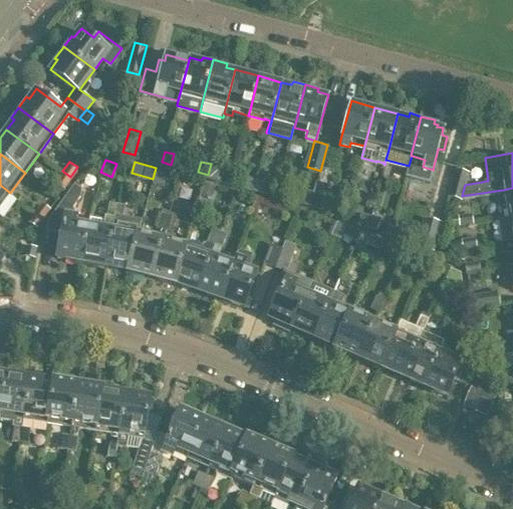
[(211,164),(208,175),(217,177),(219,167),(211,164)]
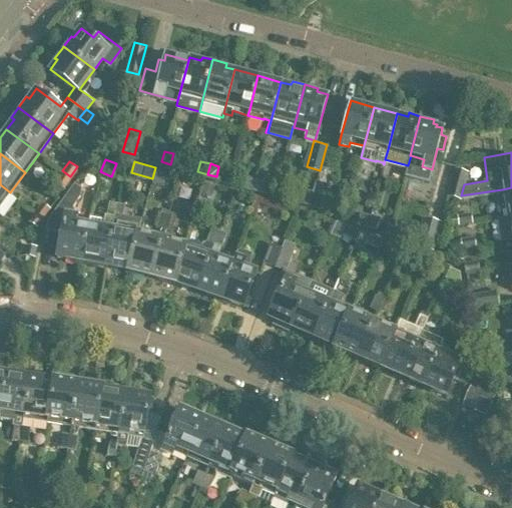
[(461,196),(461,195),(464,184),(468,169),(455,166),(448,192),(461,196)]
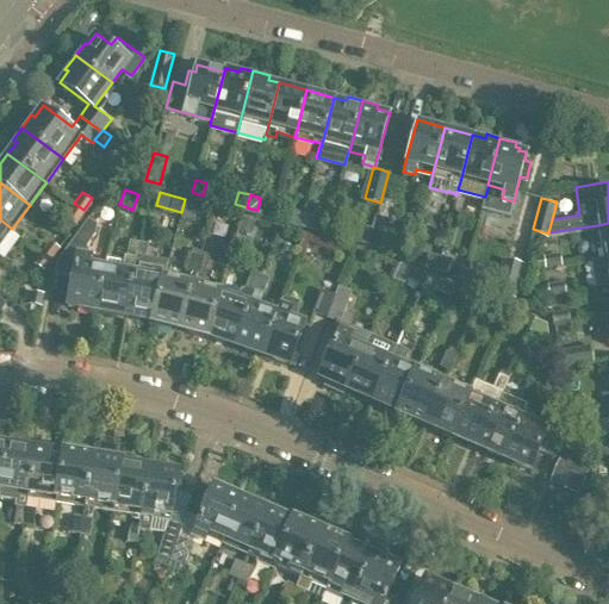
[(197,203),(186,199),(182,213),(193,217),(197,203)]
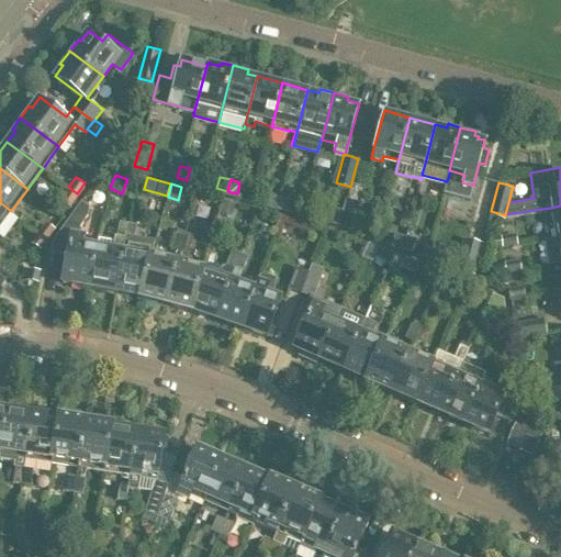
[(77,193),(68,187),(63,196),(71,202),(77,193)]
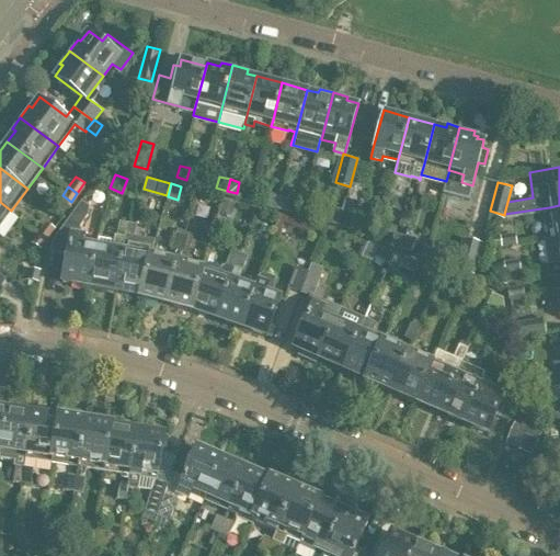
[(276,204),(280,192),(270,190),(266,202),(276,204)]
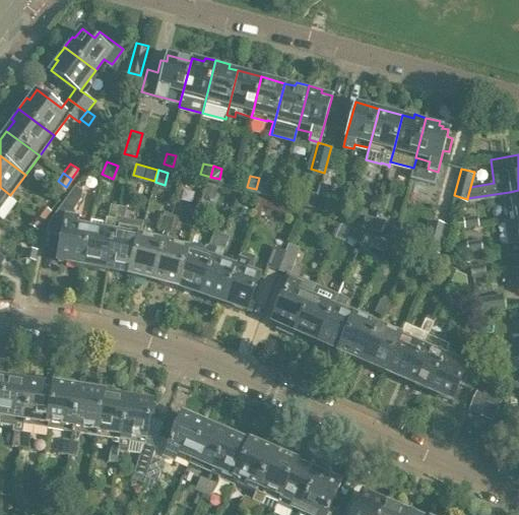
[(268,181),(259,178),(256,189),(265,191),(268,181)]
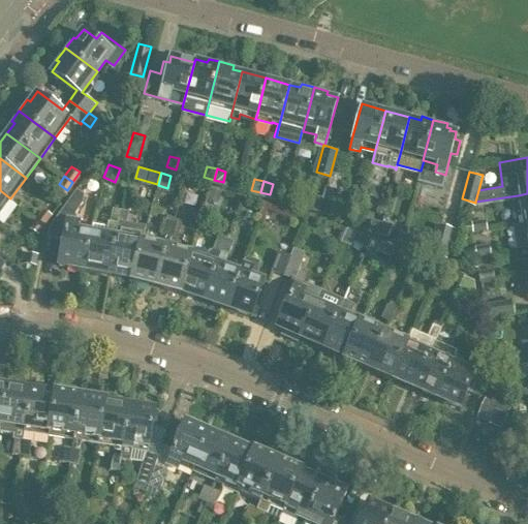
[(339,187),(328,184),(321,208),(333,211),(339,187)]
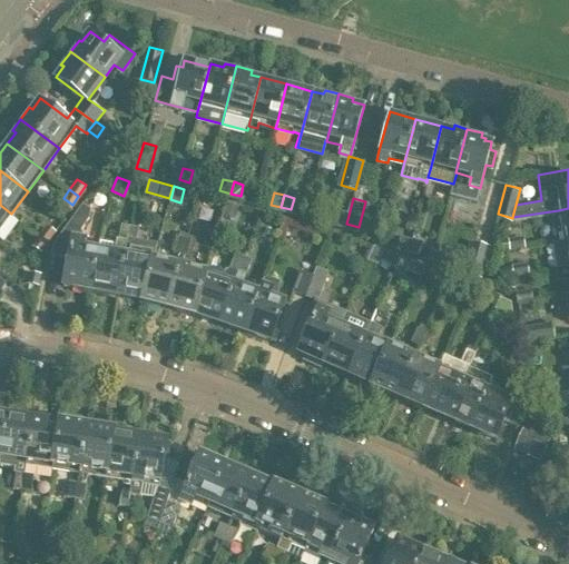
[(65,282),(90,287),(99,247),(82,245),(84,236),(76,234),(81,226),(95,208),(82,199),(69,218),(58,235),(72,237),(65,282)]
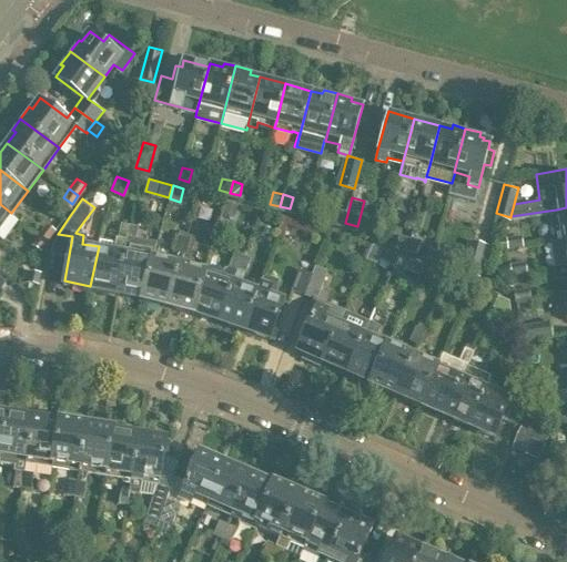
[(233,214),(236,203),(226,200),(222,211),(233,214)]
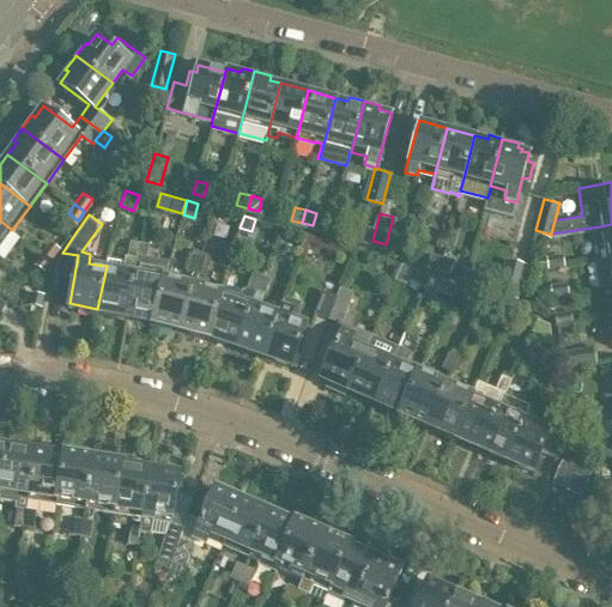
[(0,246),(12,230),(0,220),(0,246)]
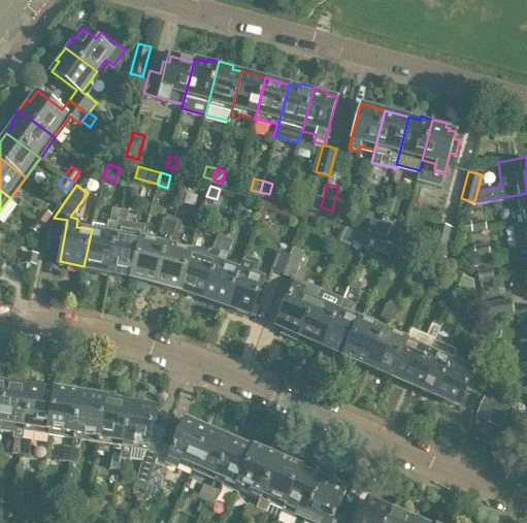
[(526,193),(517,195),(517,196),(519,196),(522,221),(526,219),(526,193)]
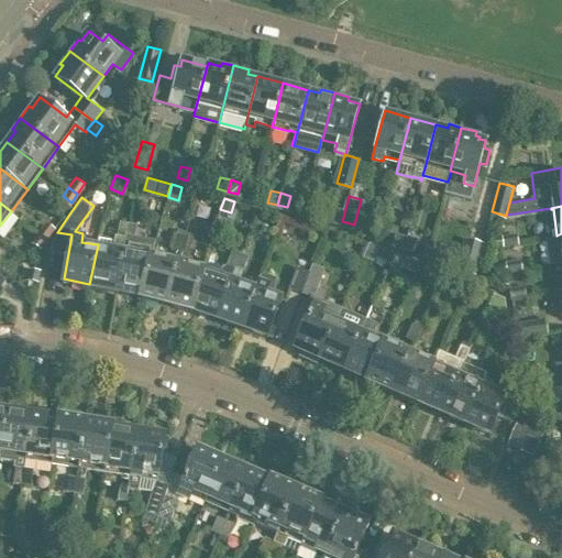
[(127,236),(130,219),(120,218),(117,233),(127,236)]
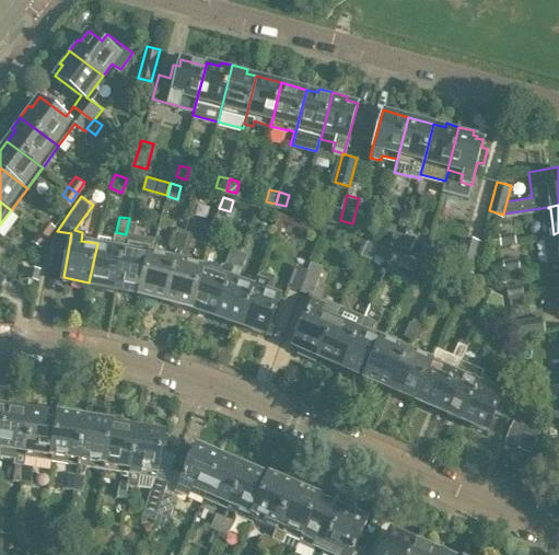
[(46,219),(38,231),(46,236),(55,224),(46,219)]
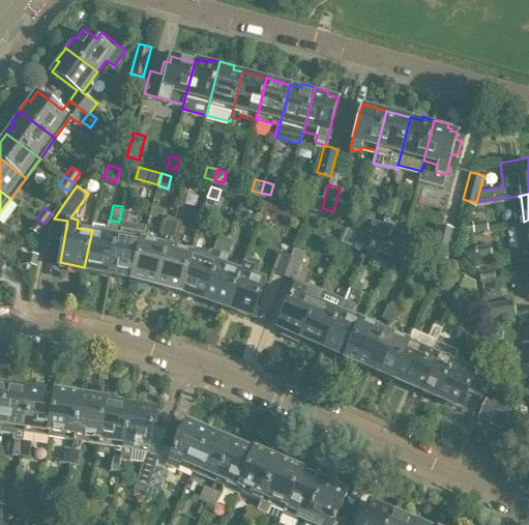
[(172,233),(175,219),(166,216),(162,231),(172,233)]
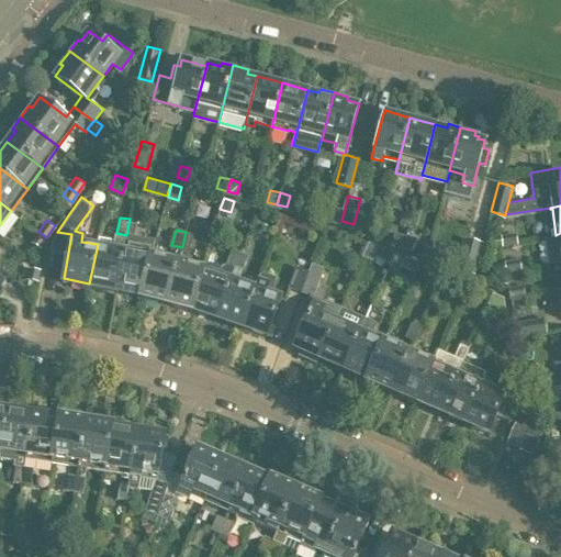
[(404,245),(406,233),(395,230),(393,242),(404,245)]
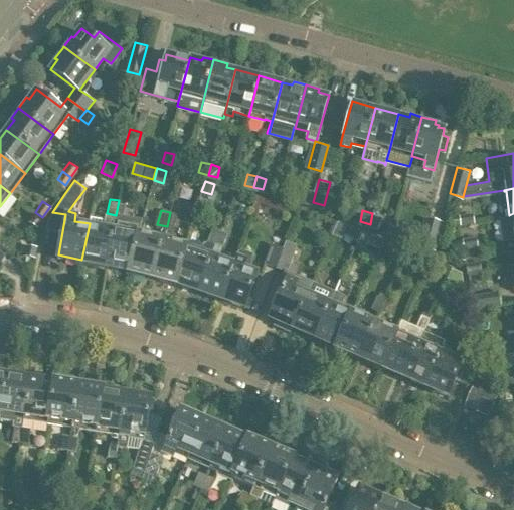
[(460,213),(454,214),(455,222),(461,221),(474,220),(473,211),(460,213)]
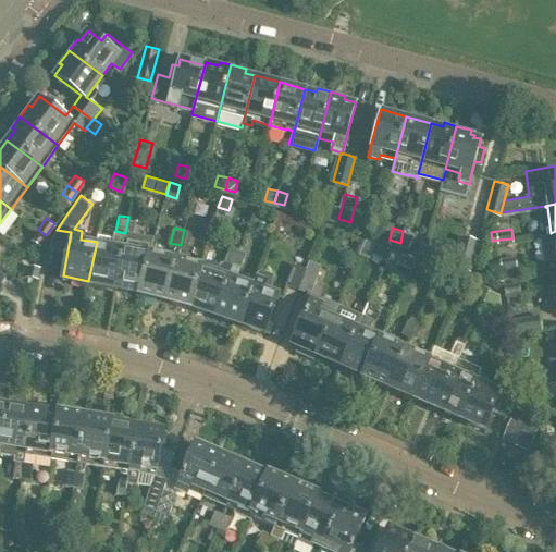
[(40,243),(46,235),(38,230),(33,236),(40,243)]
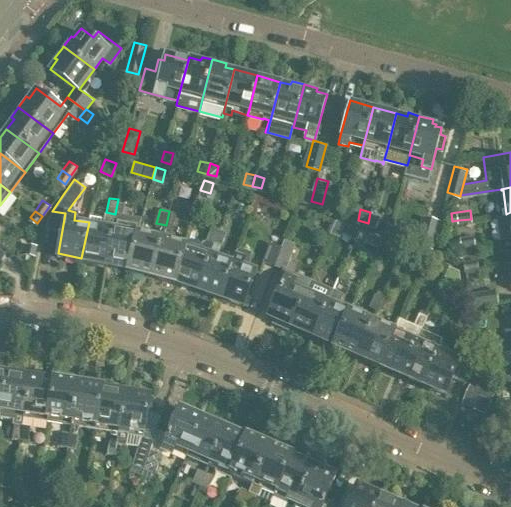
[(176,213),(169,211),(166,225),(172,227),(176,213)]
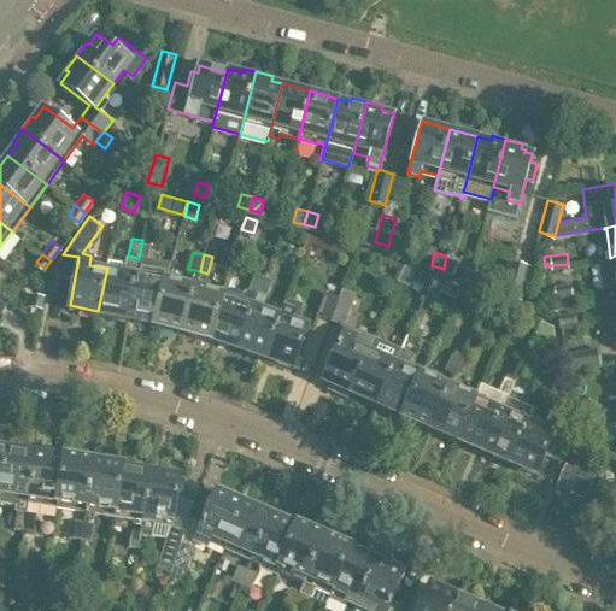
[(457,258),(446,256),(444,269),(453,271),(457,258)]
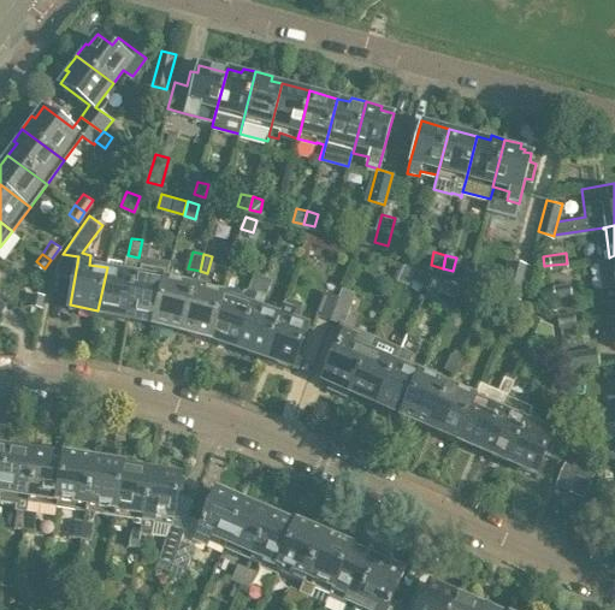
[(513,258),(503,295),(520,300),(531,262),(513,258)]
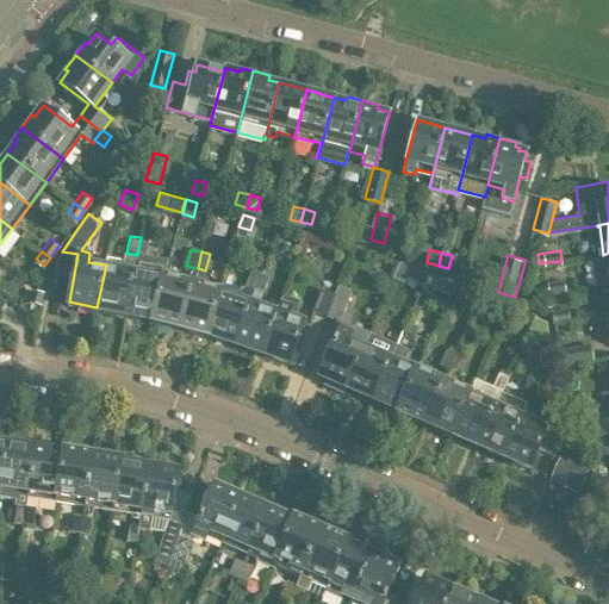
[(223,285),(221,291),(209,334),(209,335),(210,332),(234,342),(250,302),(255,287),(262,271),(260,269),(261,266),(255,262),(253,267),(252,267),(246,284),(240,286),(228,281),(223,285)]
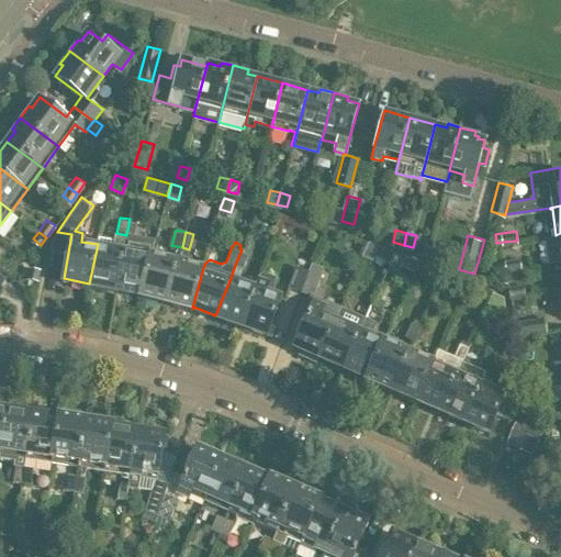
[(372,259),(378,245),(369,242),(362,256),(372,259)]
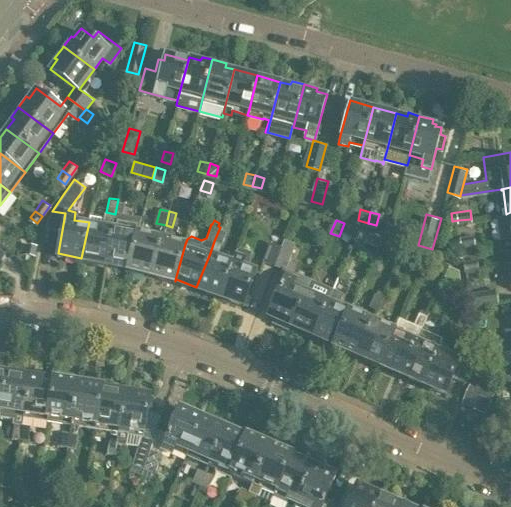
[(389,233),(392,223),(383,220),(380,230),(389,233)]
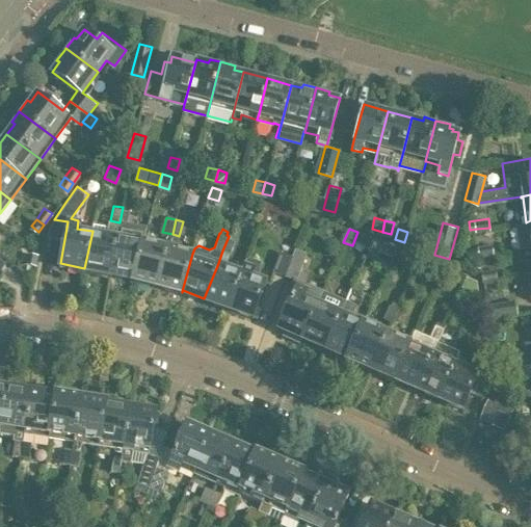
[(116,236),(93,231),(84,268),(109,272),(116,236)]
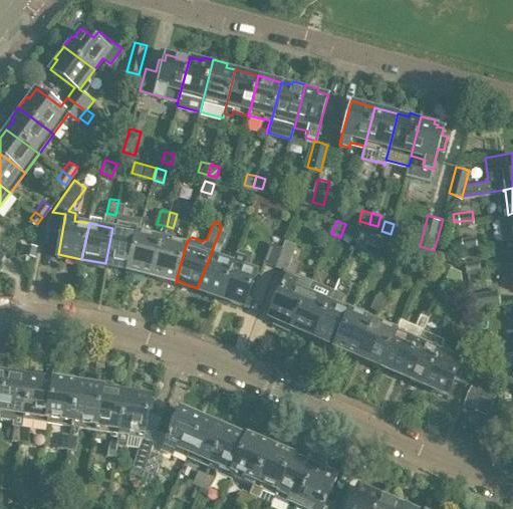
[(129,269),(130,269),(139,233),(112,228),(105,263),(129,268),(129,269)]
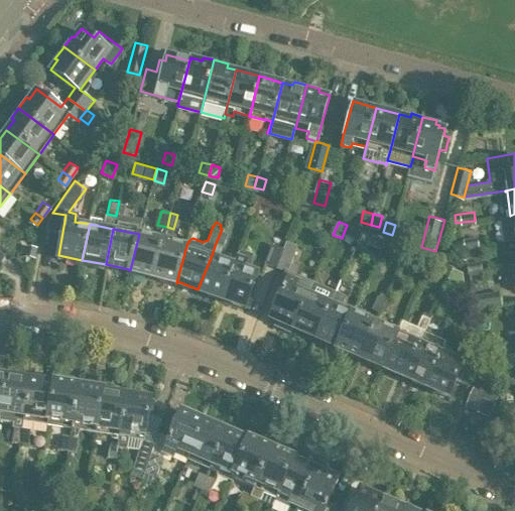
[(222,229),(216,243),(224,245),(229,231),(222,229)]
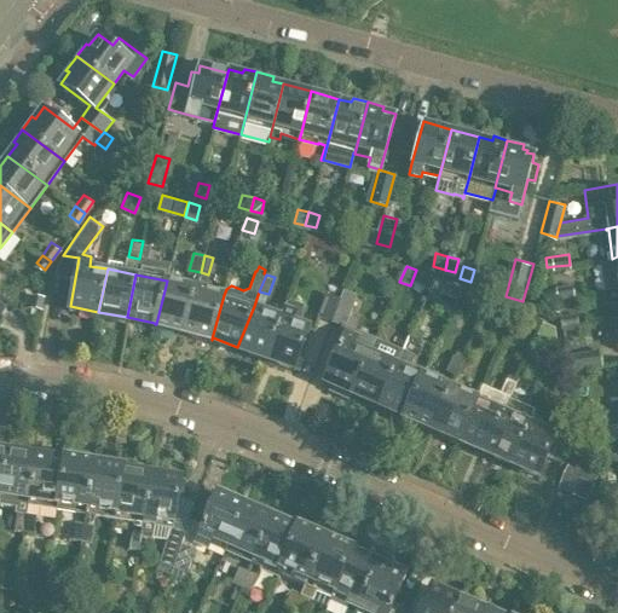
[(446,278),(442,289),(456,295),(460,283),(446,278)]
